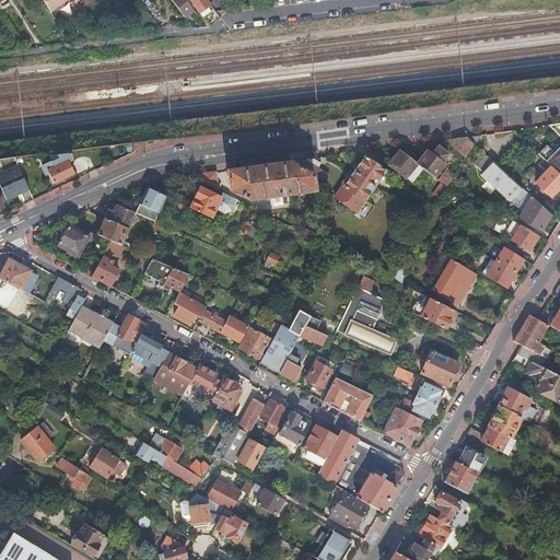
[(42,0),(50,13),(69,0),(73,0),(76,3),(80,0),(42,0)]
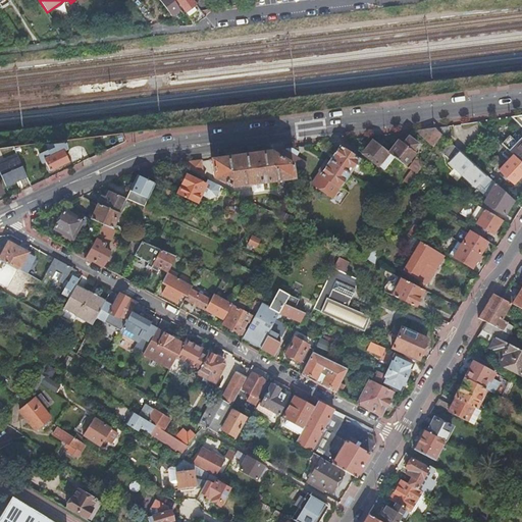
[(179,10),(171,0),(158,0),(170,16),(179,10)]
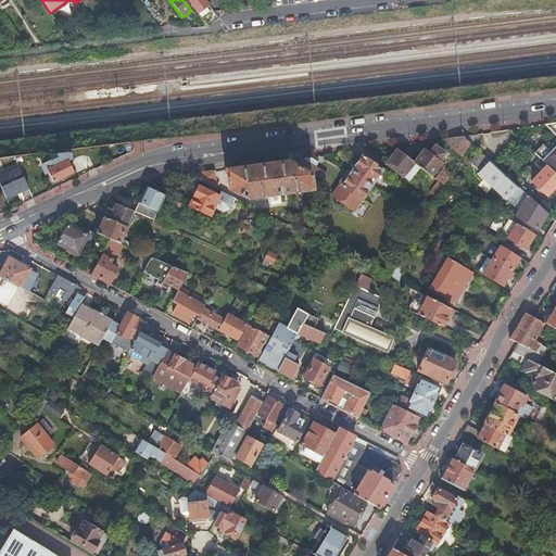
[(209,4),(204,0),(187,0),(197,13),(209,4)]
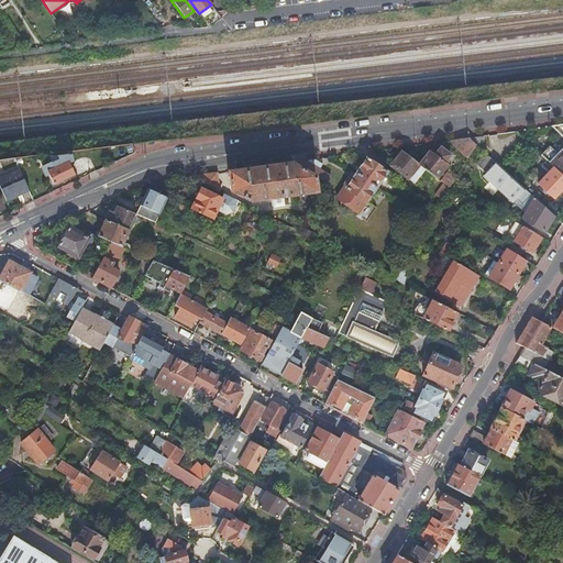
[(17,32),(24,45),(31,42),(22,29),(17,32)]
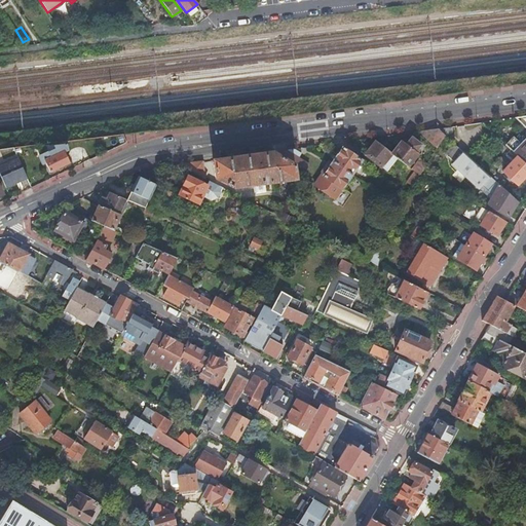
[(438,129),(419,132),(437,148),(445,136),(438,129)]
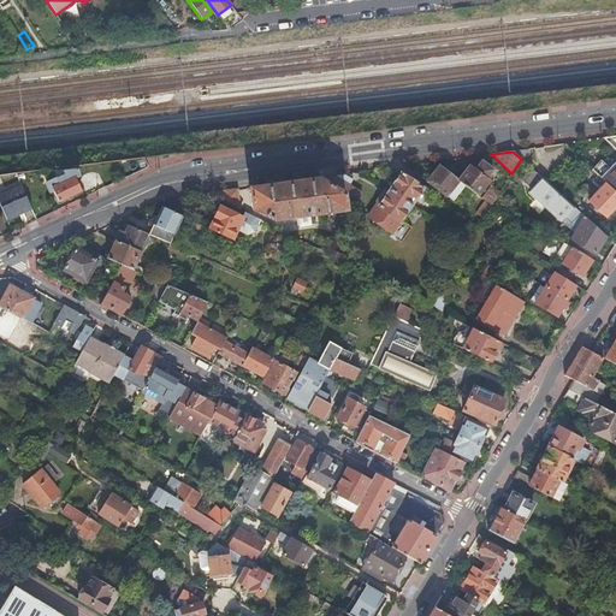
[(602,160),(592,170),(605,183),(615,193),(615,163),(610,169),(602,160)]
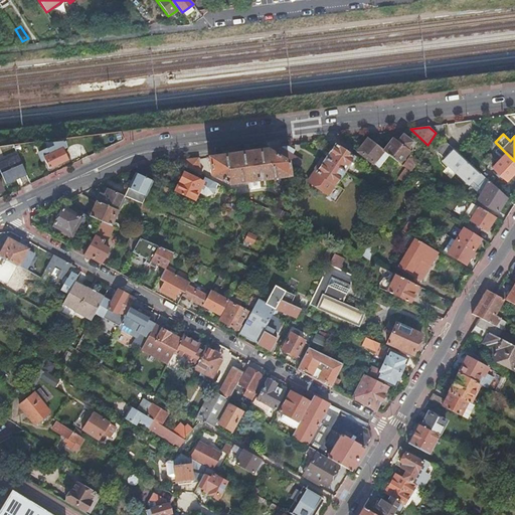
[(383,151),(400,164),(409,152),(408,151),(410,148),(409,147),(412,142),(402,135),(396,142),(393,140),(391,143),(390,142),(383,151)]
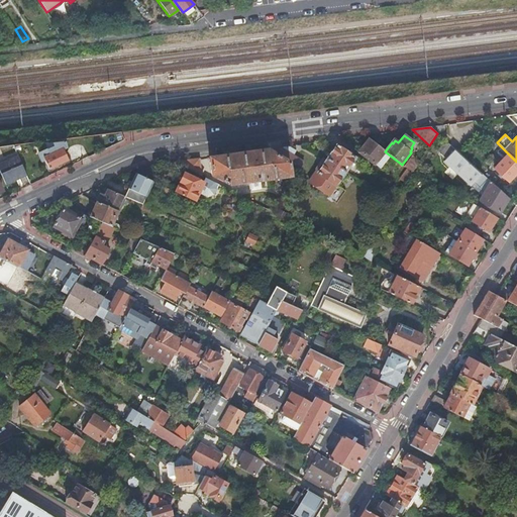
[(384,150),(369,139),(364,146),(365,147),(360,153),(375,165),(385,151),(384,150)]
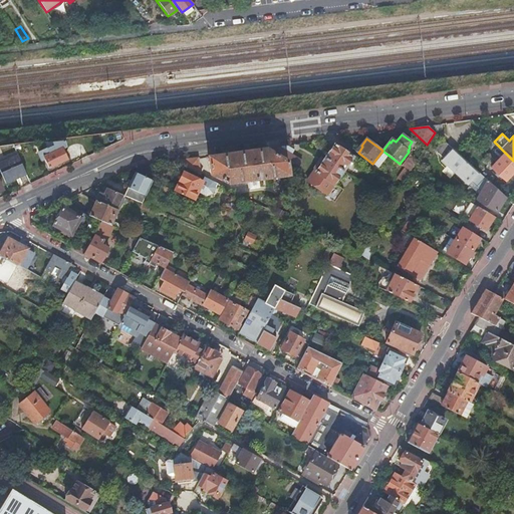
[(78,141),(71,145),(77,156),(84,152),(78,141)]
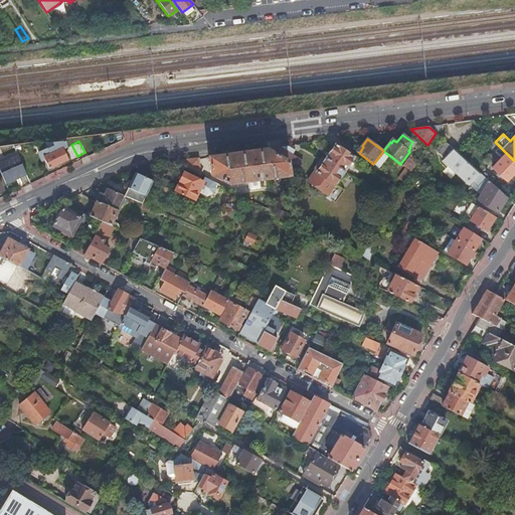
[(44,159),(49,169),(67,160),(62,150),(66,148),(64,142),(45,145),(46,148),(38,151),(38,152),(37,152),(37,153),(37,154),(41,161),(44,159)]
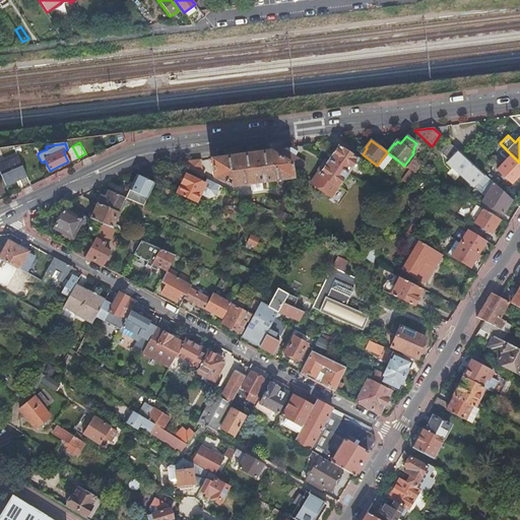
[(490,181),(451,145),(443,154),(449,160),(451,158),(476,183),(475,184),(481,189),(490,181)]
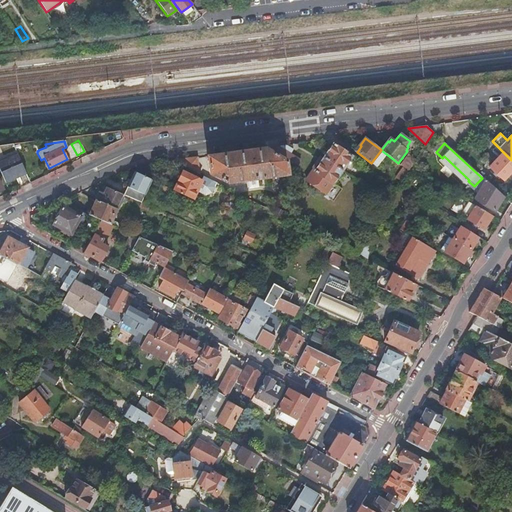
[(332,144),(323,158),(342,170),(351,157),(332,144)]
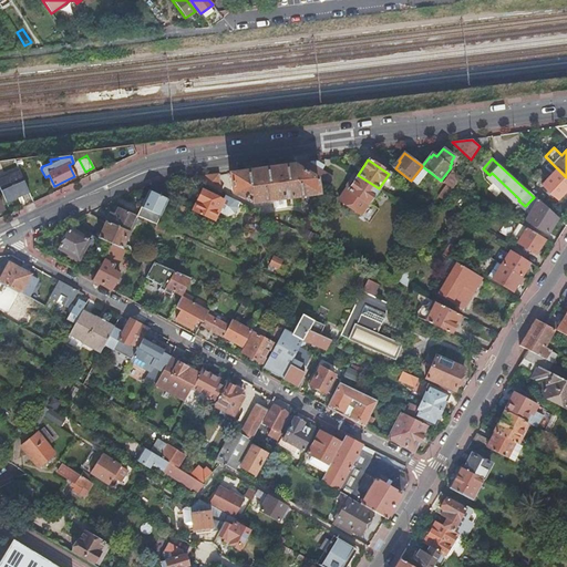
[(325,166),(317,161),(292,164),(316,178),(319,181),(325,172),(322,171),(325,166)]
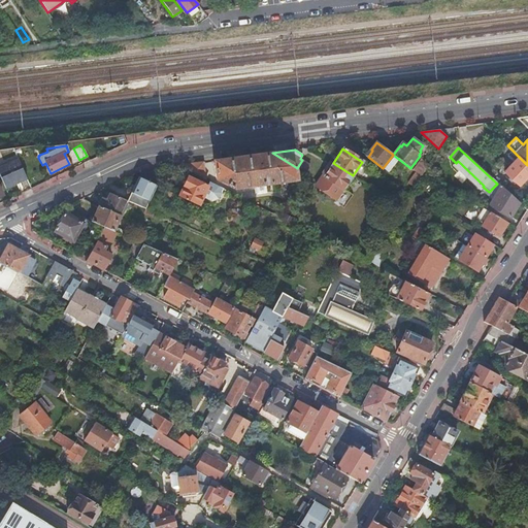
[(294,166),(272,153),(213,161),(217,179),(218,179),(233,188),(233,189),(296,180),(294,166)]
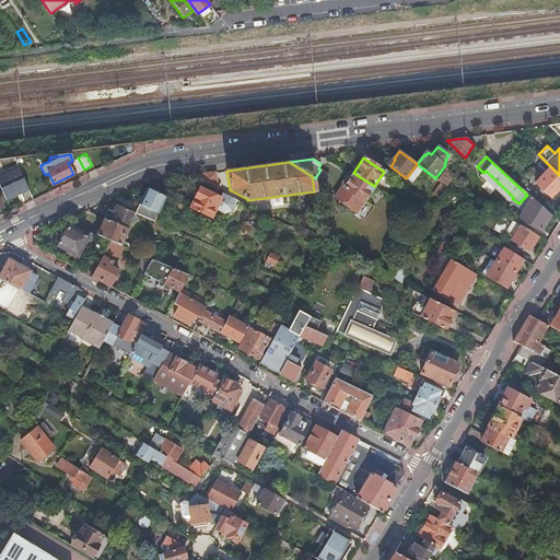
[(551,197),(559,187),(559,175),(550,166),(535,183),(551,197)]
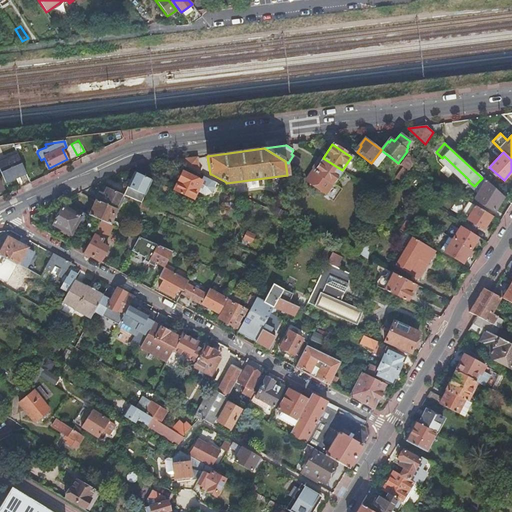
[(18,156),(0,163),(0,170),(6,184),(11,181),(14,179),(14,177),(16,176),(16,178),(25,175),(18,156)]
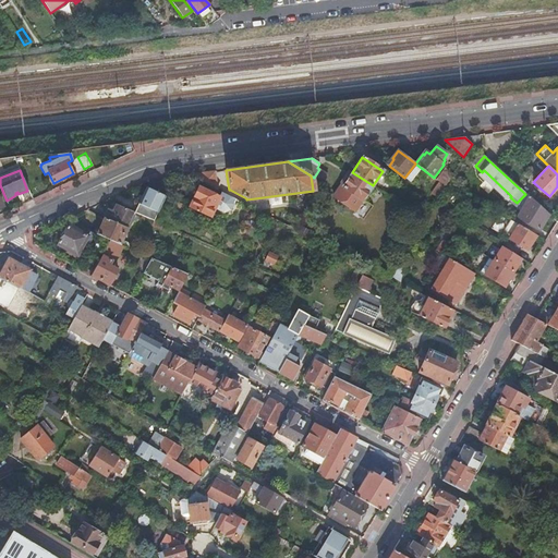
[(484,170),(482,172),(480,174),(508,199),(510,197),(511,196),(484,170)]
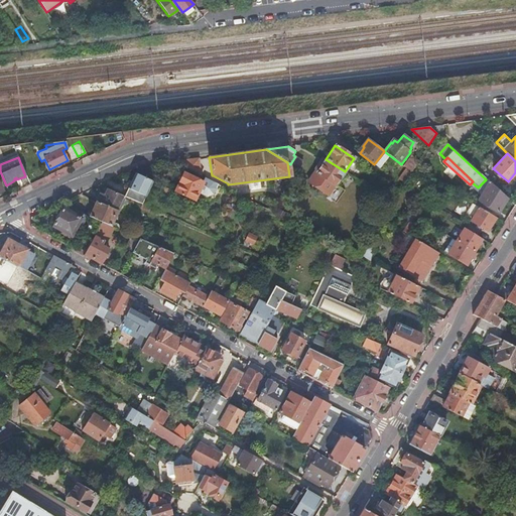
[(201,175),(199,159),(174,162),(201,175)]
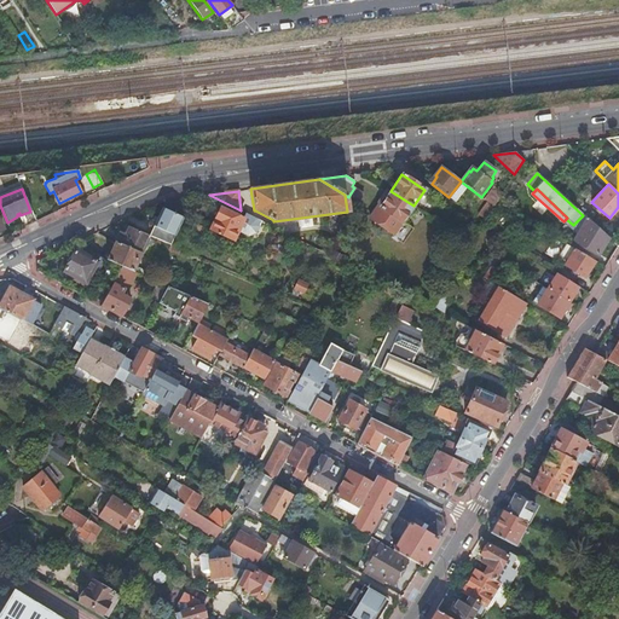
[(414,206),(391,191),(387,197),(385,196),(379,203),(380,204),(370,218),(394,235),(414,206)]
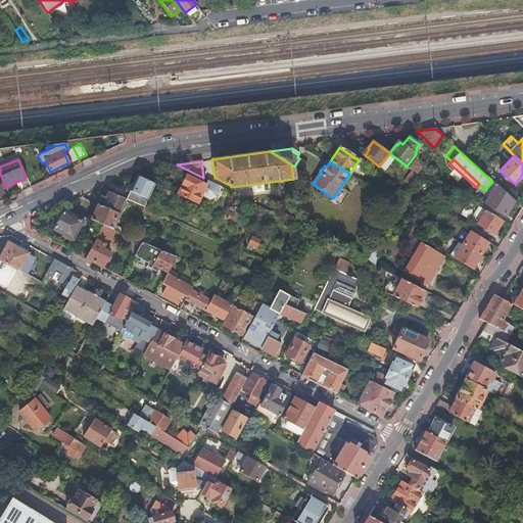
[(420,171),(421,170),(415,167),(412,171),(418,175),(420,171)]
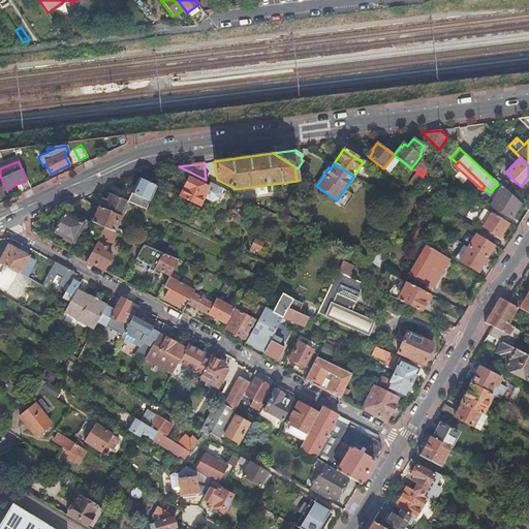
[(416,173),(406,188),(411,193),(423,177),(416,173)]
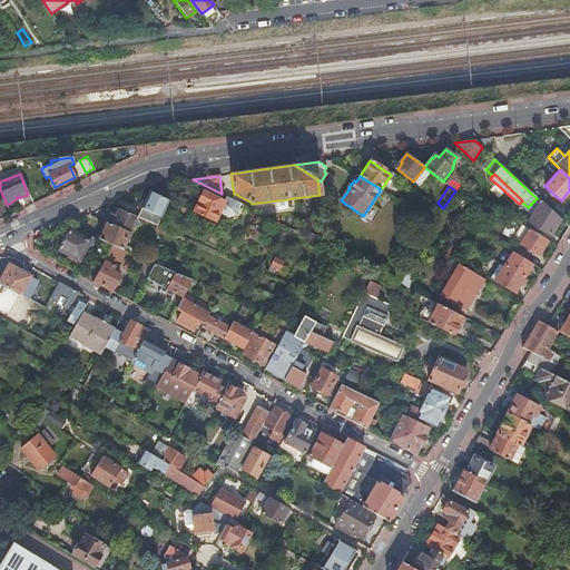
[(151,187),(146,189),(150,192),(149,192),(165,199),(168,187),(151,187)]
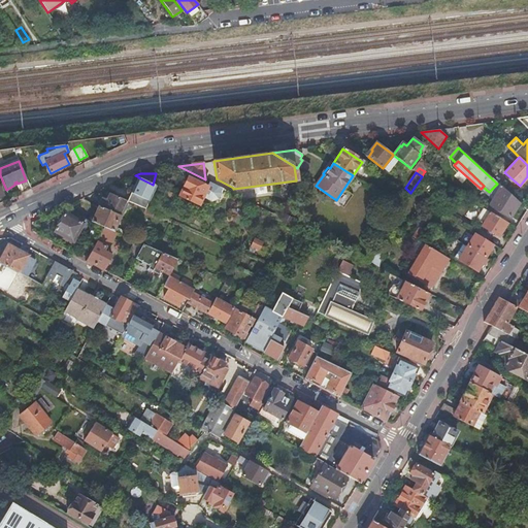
[(153,185),(138,177),(131,194),(132,194),(128,202),(145,209),(146,209),(157,187),(153,185)]
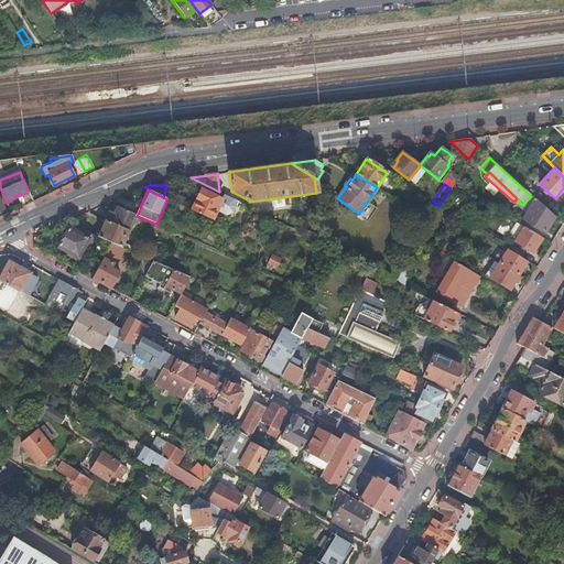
[(238,202),(224,194),(221,199),(201,190),(191,210),(213,220),(217,212),(227,216),(234,213),(238,202)]
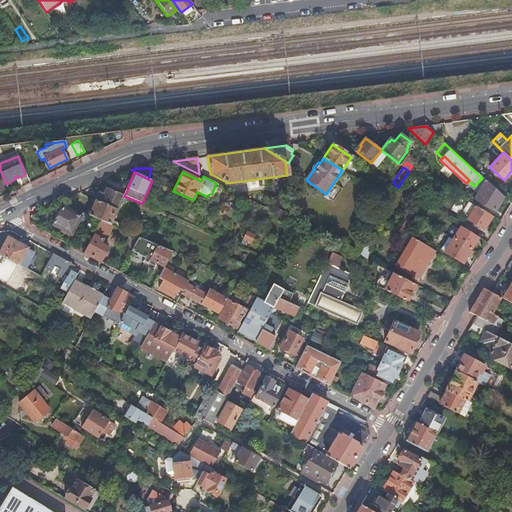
[(495,211),(503,197),(486,180),(486,181),(475,199),(495,211)]
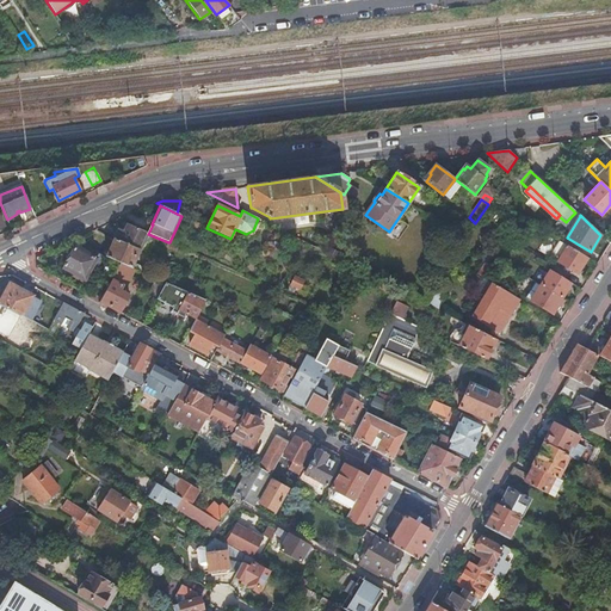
[(205,232),(207,228),(192,221),(190,224),(205,232)]
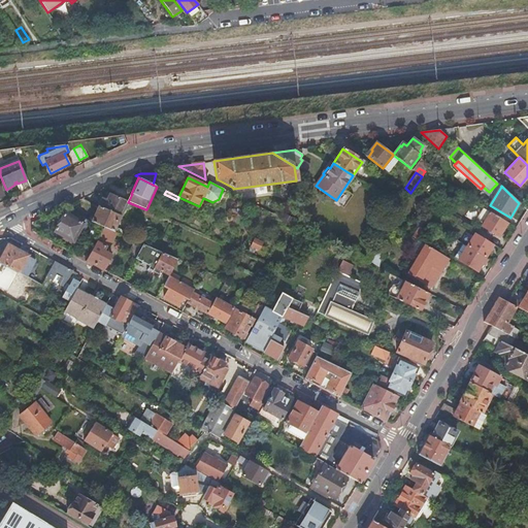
[(128,202),(111,194),(108,201),(103,199),(99,207),(121,217),(128,202)]
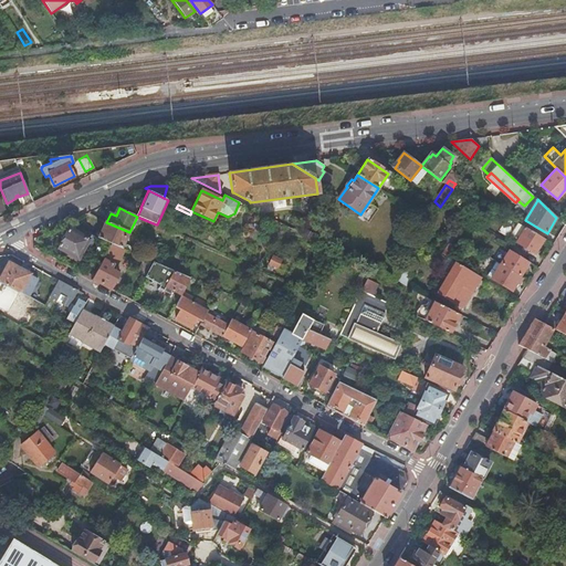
[(274,220),(287,227),(290,220),(279,213),(274,220)]
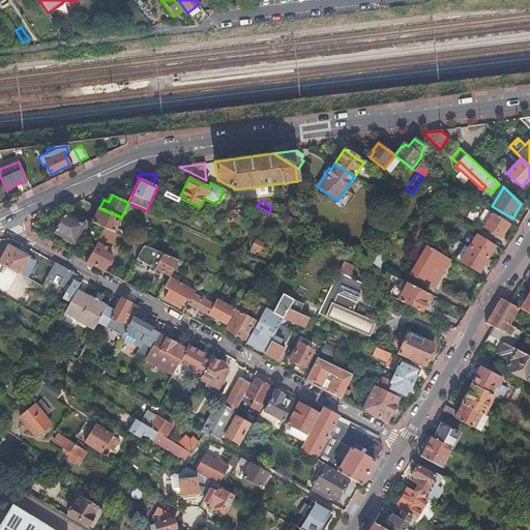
[(443,203),(438,200),(434,207),(446,215),(450,208),(443,203)]
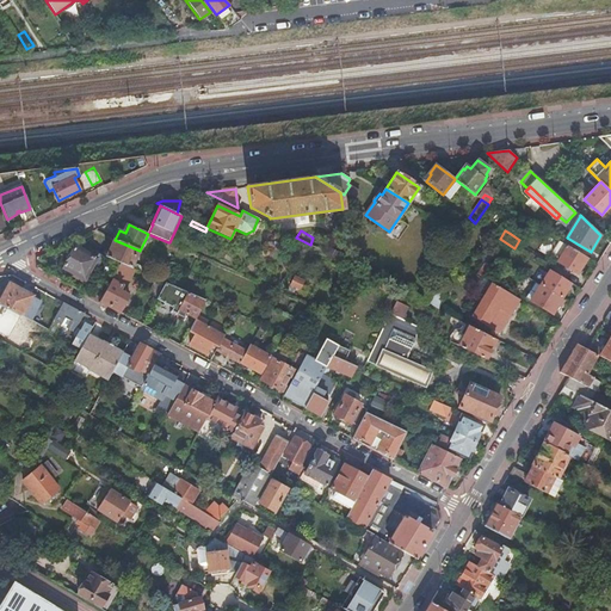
[(140,251),(115,240),(107,258),(122,264),(135,270),(144,273),(147,269),(134,264),(139,253),(142,255),(143,252),(140,251)]
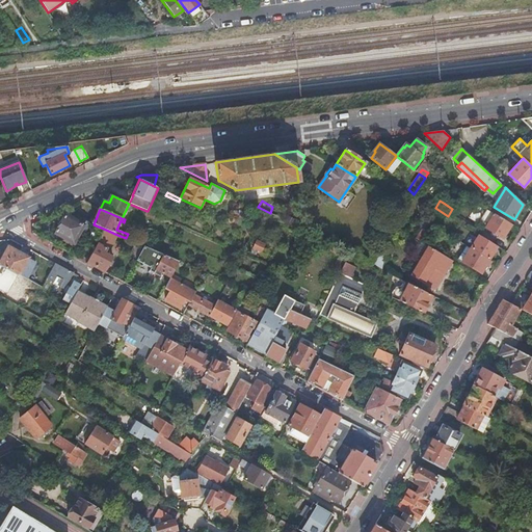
[(494,214),(486,209),(478,223),(502,239),(511,224),(494,214)]
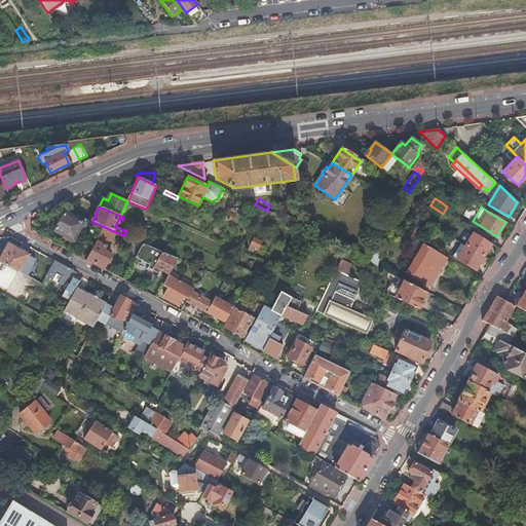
[(157,219),(159,215),(146,209),(145,209),(144,213),(157,219)]
